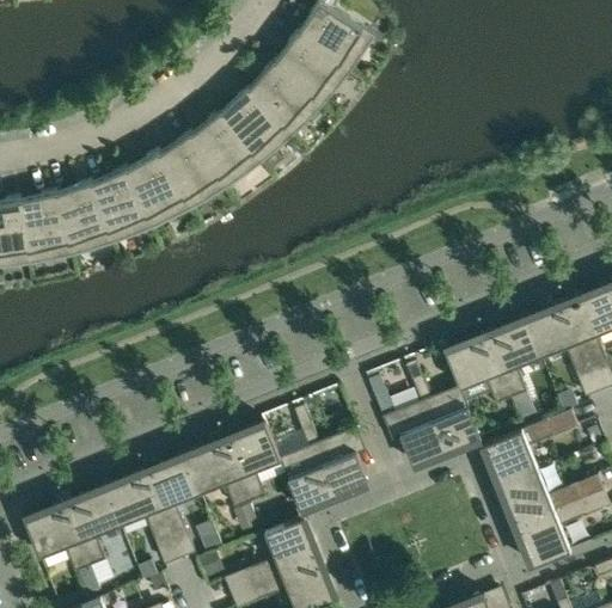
[(352,71),(360,60),(367,49),(375,36),(318,0),(299,31),(298,30),(298,31),(352,71)]
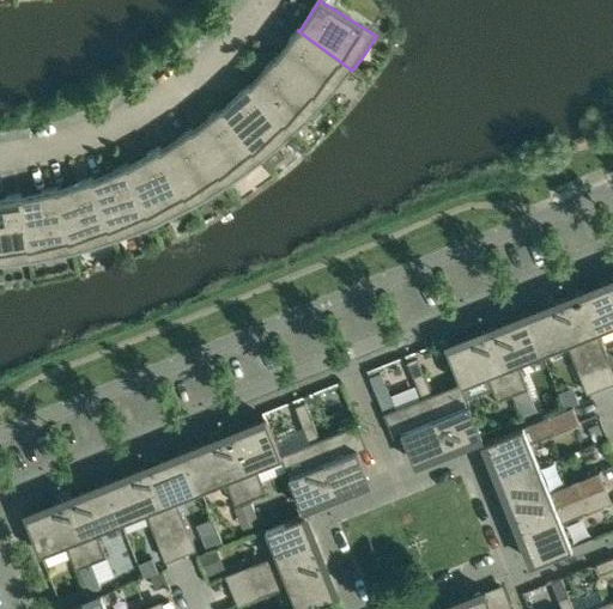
[(275,59),(274,59),(326,104),(333,96),(339,89),(346,80),(352,71),(298,31),(277,60),(275,59)]
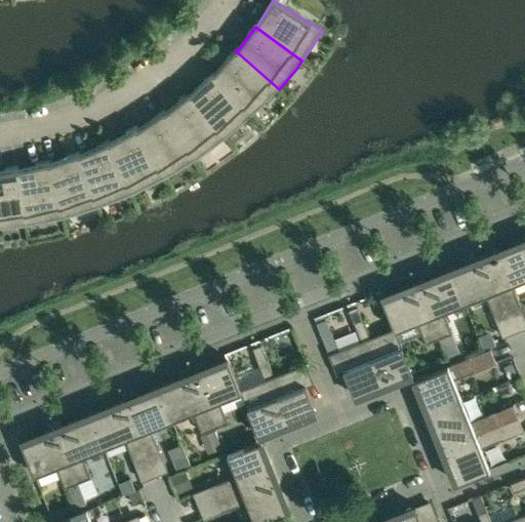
[(213,73),(213,74),(253,116),(260,109),(267,103),(273,95),(279,89),(235,50),(214,74),(213,73)]
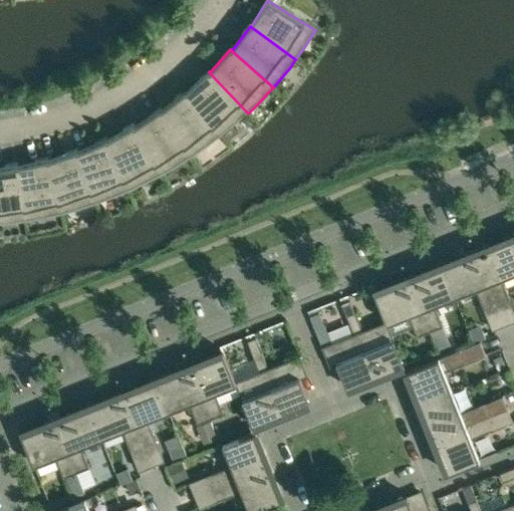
[(248,113),(209,72),(187,92),(186,91),(185,92),(221,137),(228,131),(235,124),(248,113)]
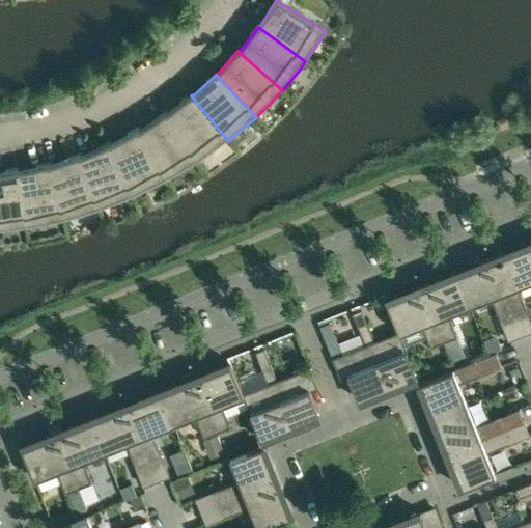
[(166,114),(198,163),(206,158),(214,151),(228,141),(191,95),(167,115),(166,114)]
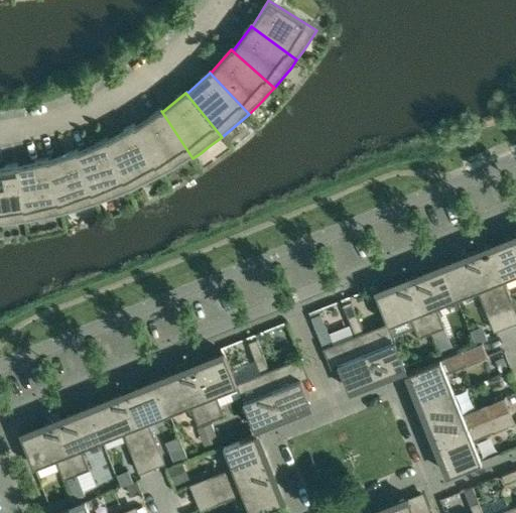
[(134,127),(161,176),(170,172),(177,167),(185,163),(192,158),(161,111),(135,128),(135,126),(134,127)]
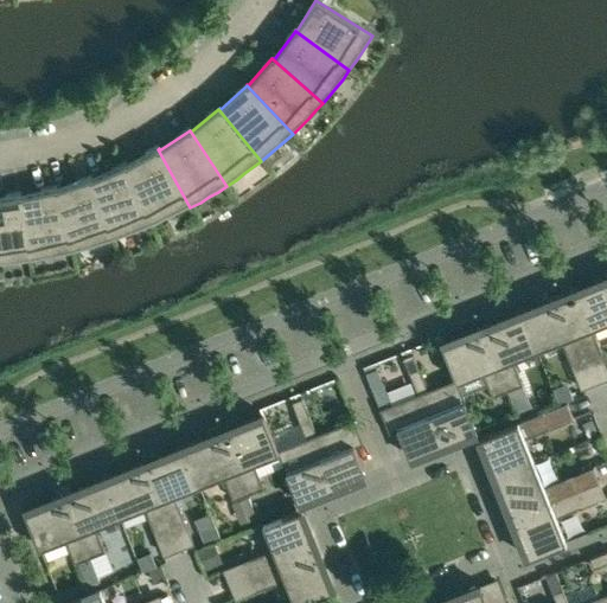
[(126,165),(125,165),(152,226),(163,222),(172,217),(181,212),(190,207),(158,149),(127,166),(126,165)]
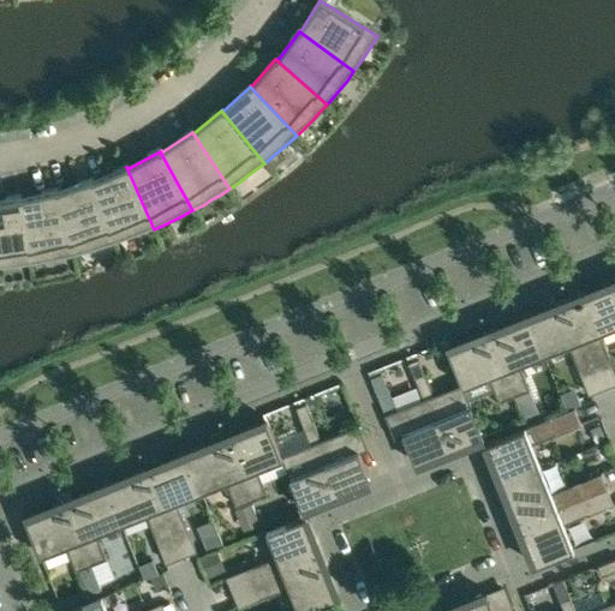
[(93,181),(114,245),(125,241),(136,237),(154,229),(126,167),(94,183),(93,180),(93,181)]
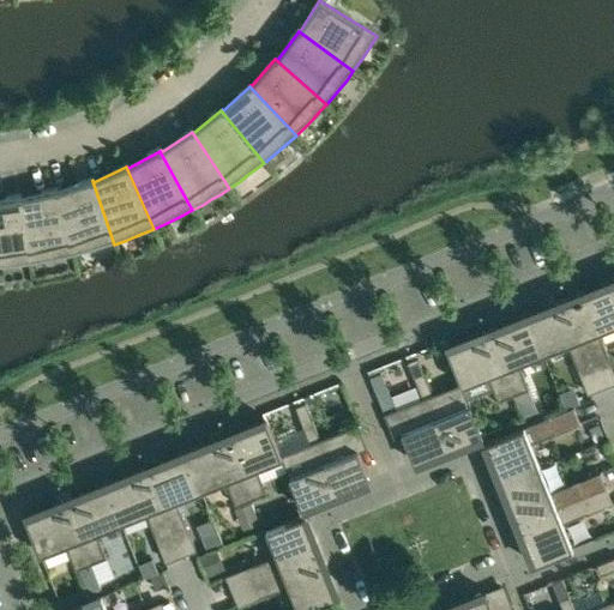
[(95,251),(114,245),(92,181),(58,192),(58,191),(56,191),(73,257),(84,254),(95,251)]
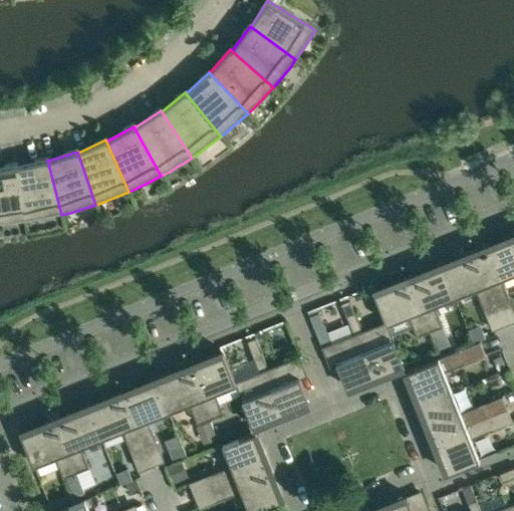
[(17,166),(26,222),(36,221),(44,219),(61,215),(47,160),(18,168),(18,166),(17,166)]
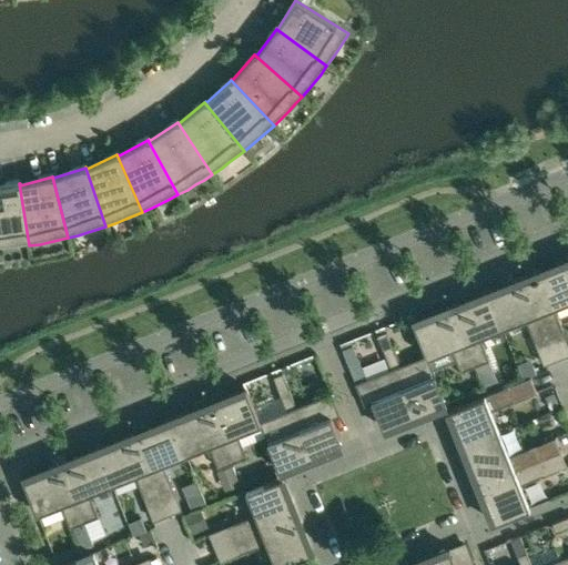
[(0,249),(0,250),(10,249),(19,248),(29,245),(19,183),(0,187),(0,249)]
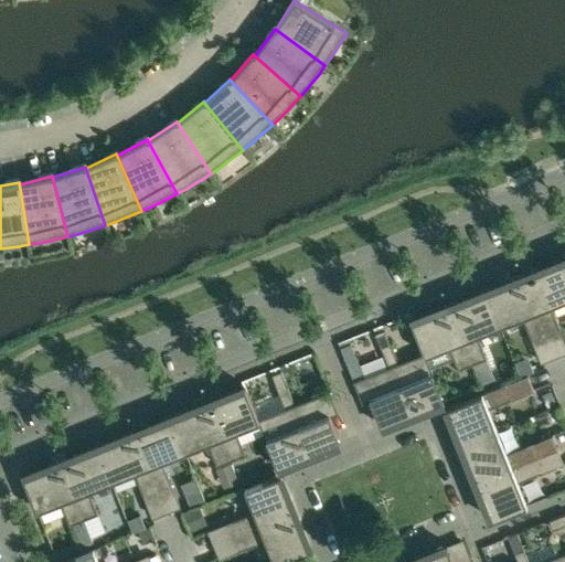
[(522,277),(546,337),(561,331),(551,308),(564,301),(564,276),(560,263),(522,277)]
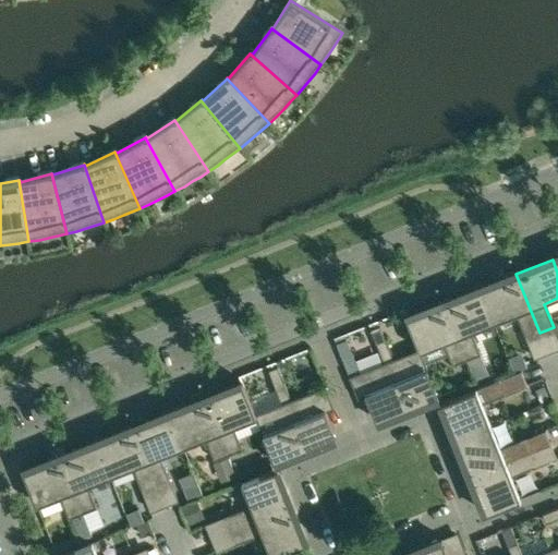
[(516,274),(478,289),(493,325),(516,315),(525,338),(534,360),(548,354),(540,333),(516,274)]
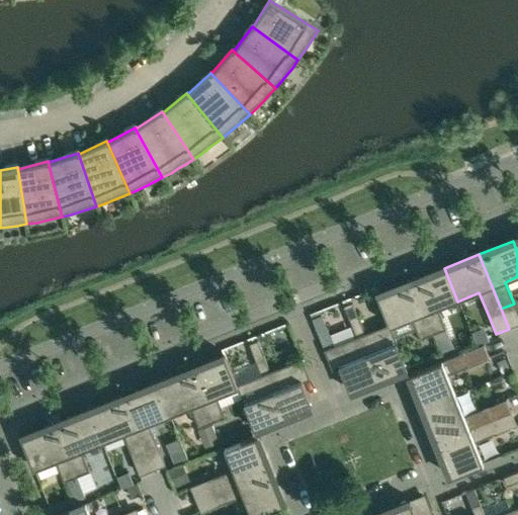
[(412,281),(434,335),(446,331),(437,309),(457,302),(444,268),(412,281)]
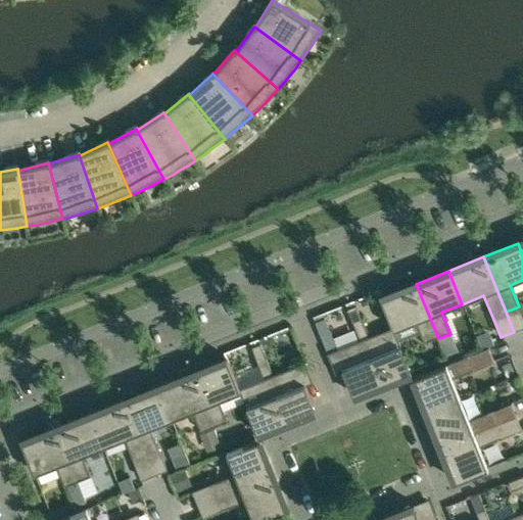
[(438,338),(416,284),(380,298),(392,329),(394,331),(415,323),(424,344),(438,338)]
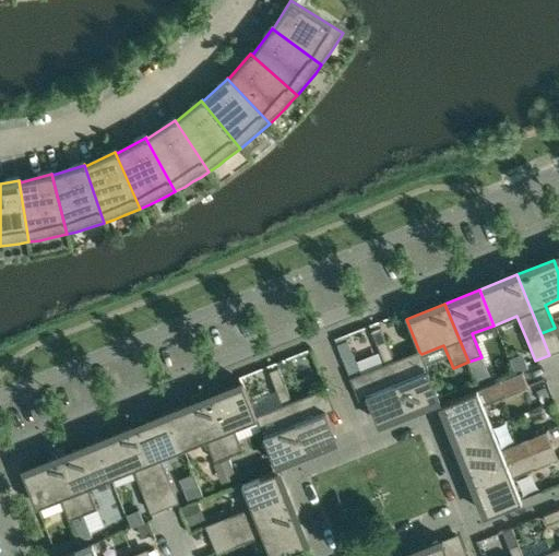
[(371,333),(378,350),(387,345),(380,329),(371,333)]
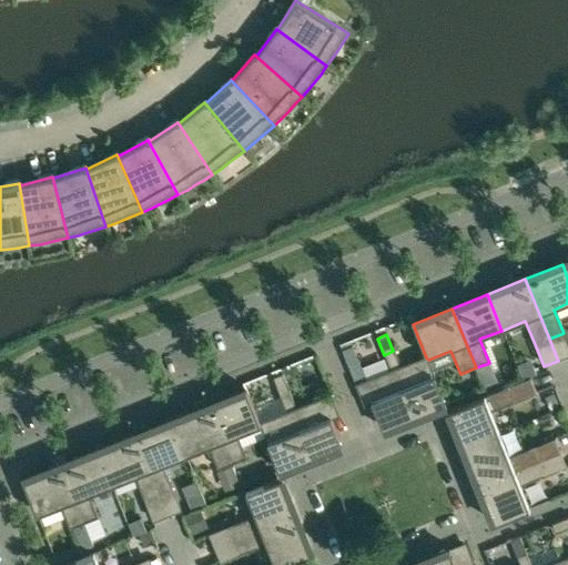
[(355,386),(364,409),(373,405),(383,432),(415,419),(395,370),(399,369),(393,351),(384,355),(391,372),(355,386)]
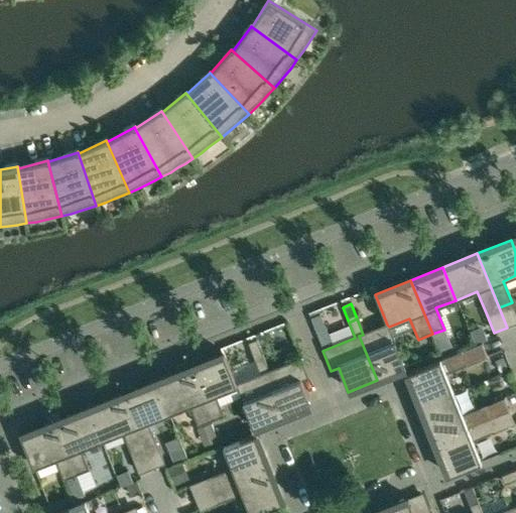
[(405,369),(389,327),(387,325),(363,335),(359,336),(377,380),(405,369)]
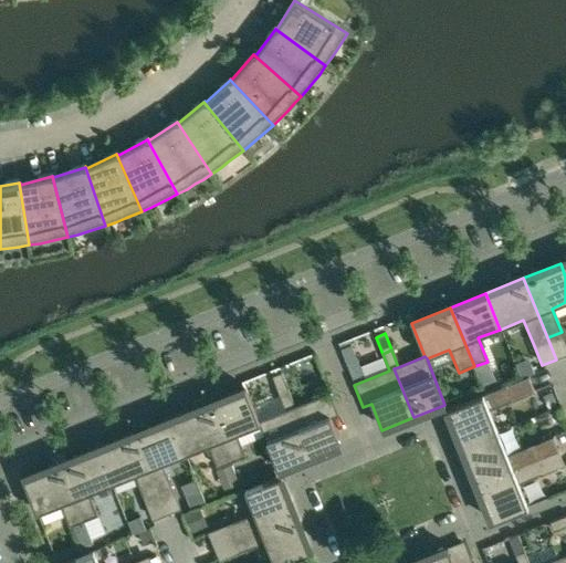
[(279,395),(287,392),(281,375),(272,378),(279,395)]
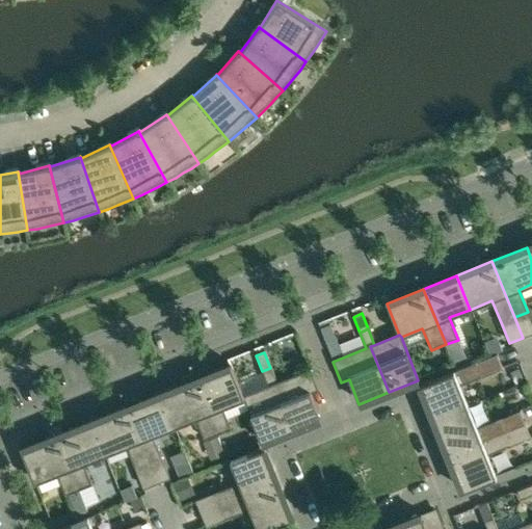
[(459,387),(481,377),(502,370),(497,355),(420,386),(434,422),(469,408),(459,387)]
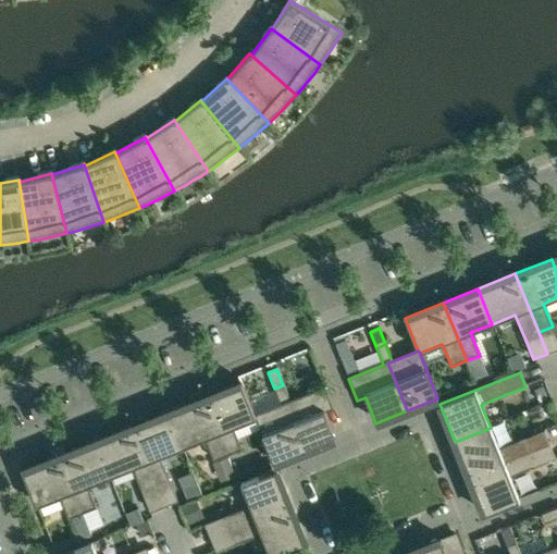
[(233,428),(256,419),(255,416),(242,383),(206,397),(229,456),(242,451),(233,428)]
